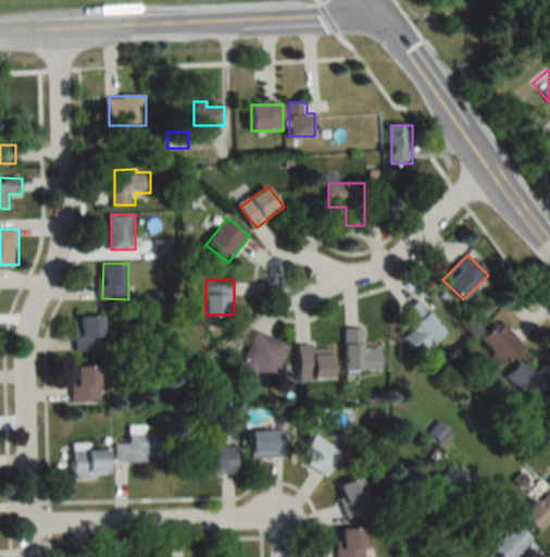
[(448,333),(422,298),(408,309),(420,326),(407,336),(420,354),(448,333)]
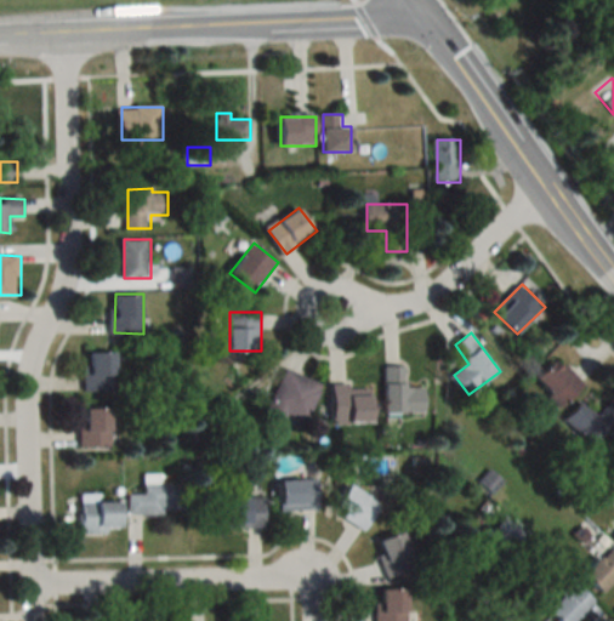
[(87,352),(87,389),(117,389),(117,352),(87,352)]
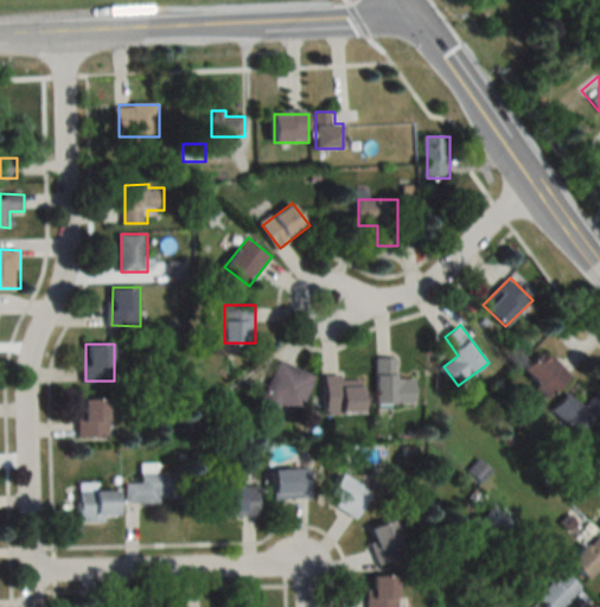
[(553,355),(549,358),(541,350),(523,370),(550,397),(573,375),(553,355)]
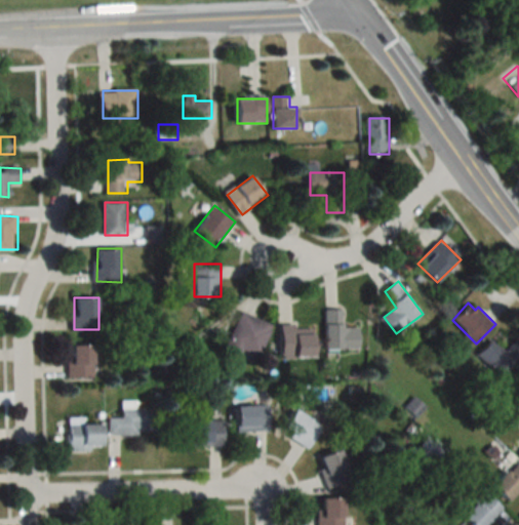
[(327,349),(360,349),(360,327),(345,327),(345,309),(327,309),(327,349)]
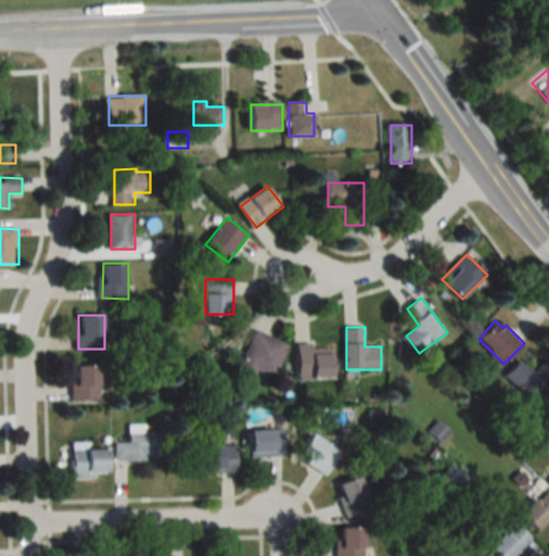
[(291,342),(256,329),(240,371),(257,378),(259,370),(278,378),(291,342)]
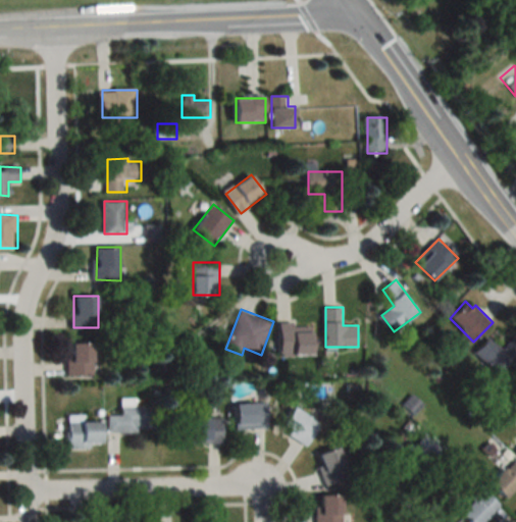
[(313,356),(313,331),(296,331),(296,322),(280,322),(280,356),(313,356)]
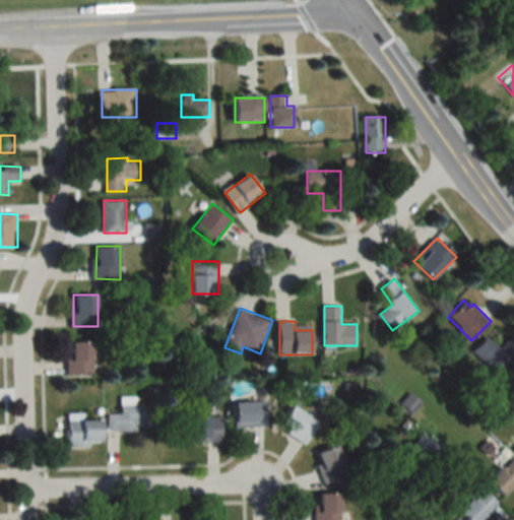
[(498,374),(513,358),(513,338),(504,348),(491,335),(474,350),(498,374)]
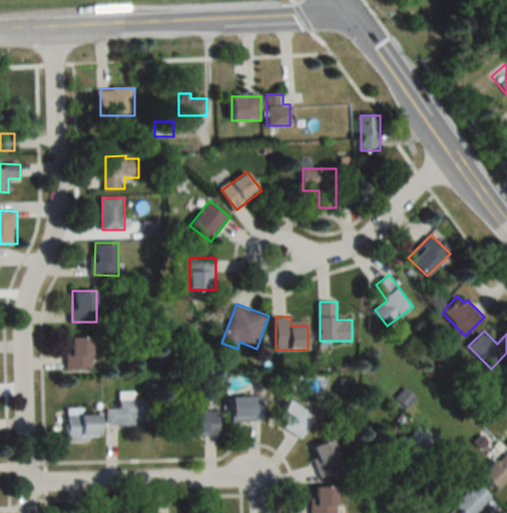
[(93,370),(93,337),(69,337),(69,370),(93,370)]
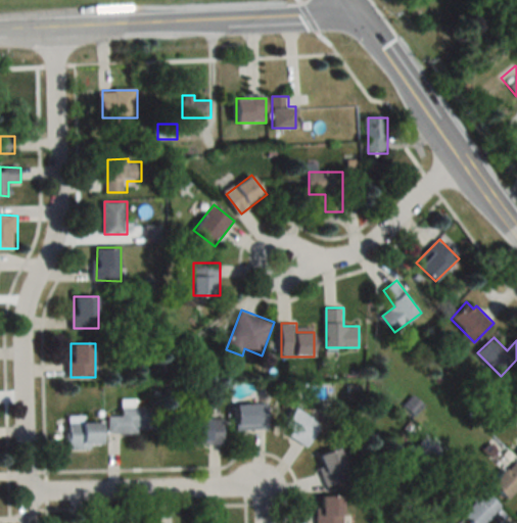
[(270,403),(237,403),(237,429),(270,429),(270,403)]
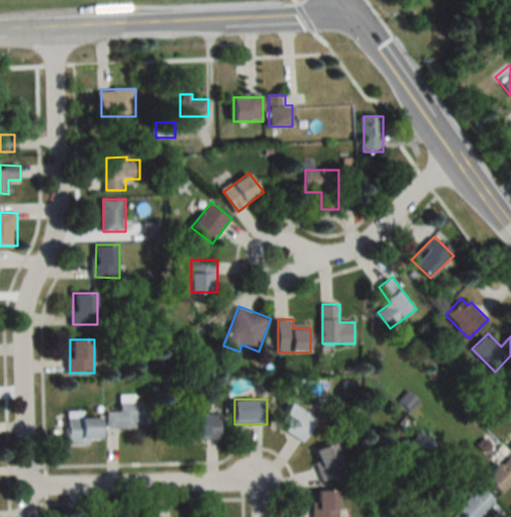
[(109,411),(109,428),(156,427),(156,400),(122,401),(122,411),(109,411)]
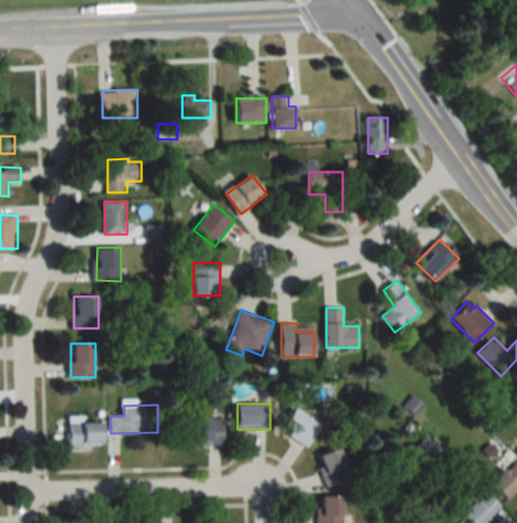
[(323,426),(295,408),(282,429),(310,446),(323,426)]
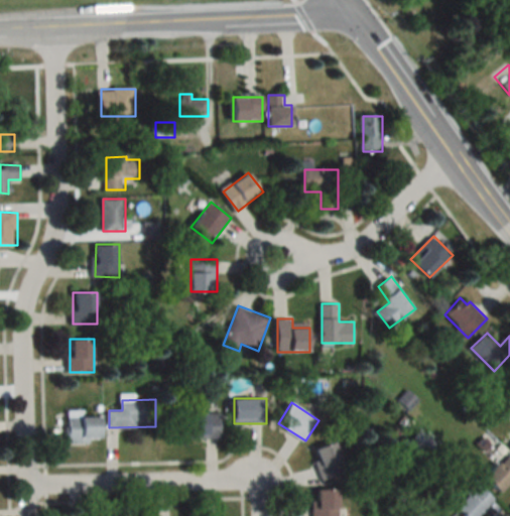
[(221,413),(189,413),(189,438),(221,438),(221,413)]
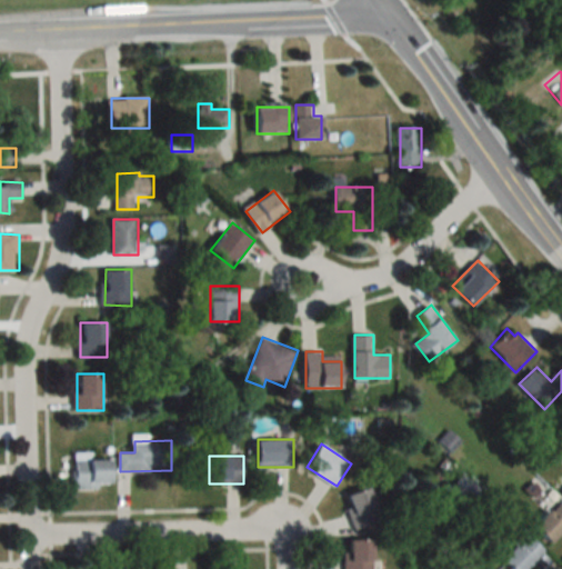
[(77,486),(112,487),(112,459),(77,458),(77,486)]
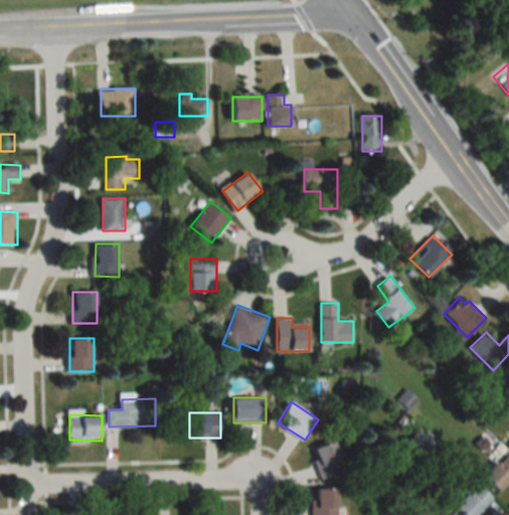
[(314,448),(323,479),(346,473),(337,441),(314,448)]
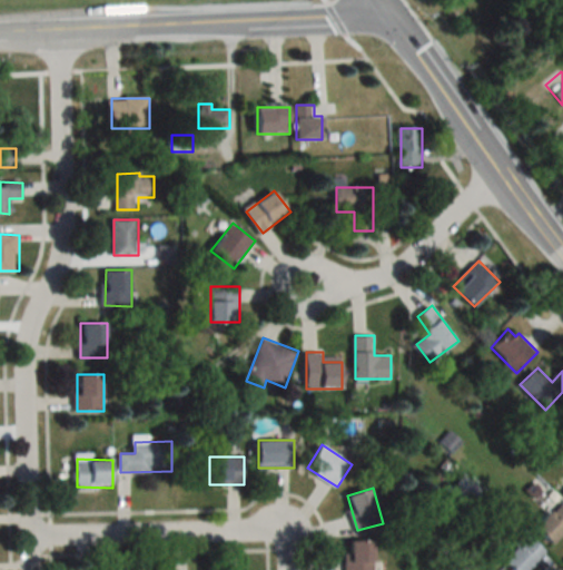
[(536,527),(553,544),(562,534),(562,501),(536,527)]
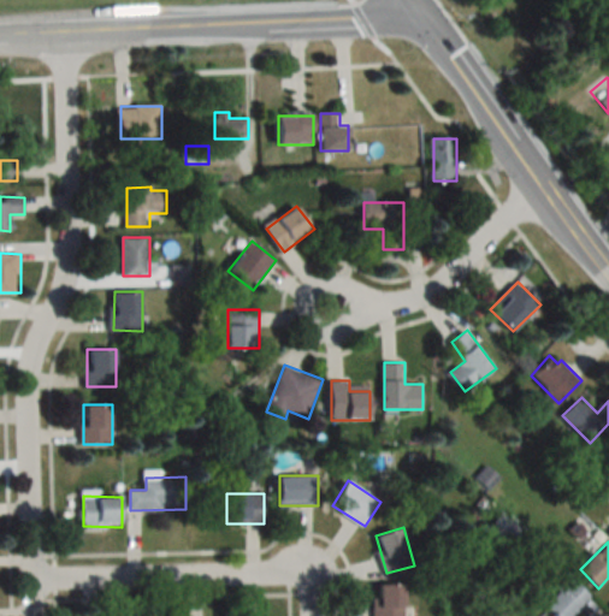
[(569,615),(593,600),(578,578),(545,599),(555,615),(569,615)]
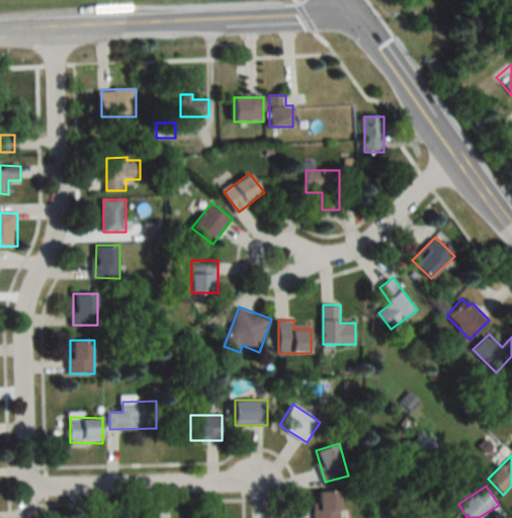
[(340,517),(341,492),(317,492),(317,517),(340,517)]
